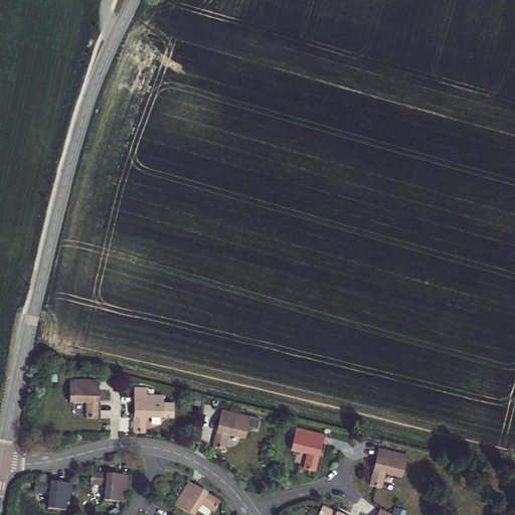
[(89,404),(88,418),(98,418),(101,382),(72,379),(70,401),(89,404)]
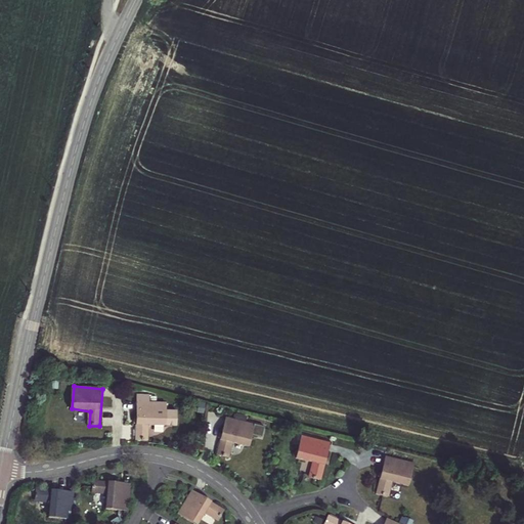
[(139,393),(137,438),(148,438),(149,426),(166,426),(177,427),(177,411),(167,410),(167,401),(149,400),(149,394),(139,393)]
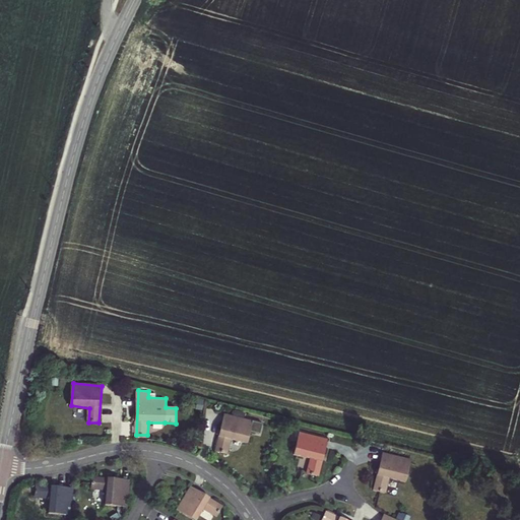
[(224,415),(216,453),(229,455),(233,440),(248,444),(251,433),(260,435),(263,425),(224,415)]
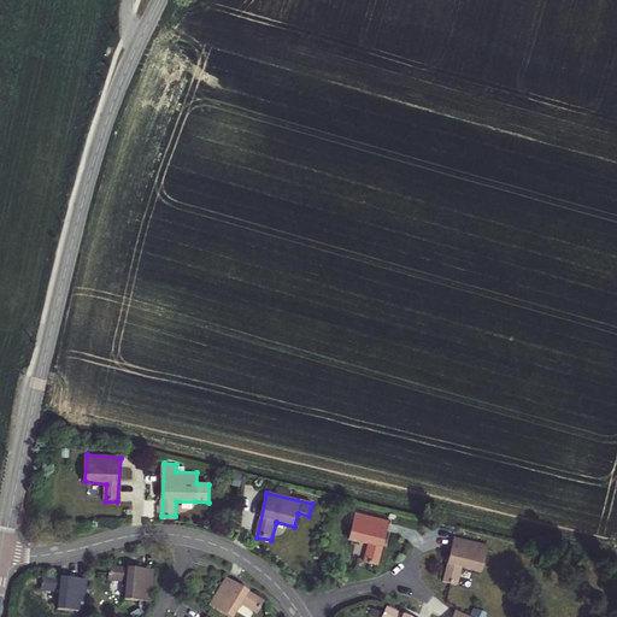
[(356,515),(351,541),(371,547),(368,564),(383,568),(393,526),(356,515)]
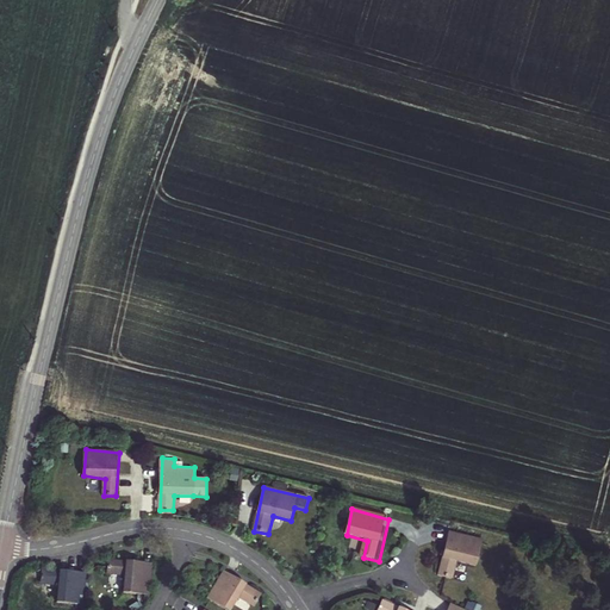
[(449,534),(440,576),(453,579),(458,562),(478,567),(484,542),(449,534)]
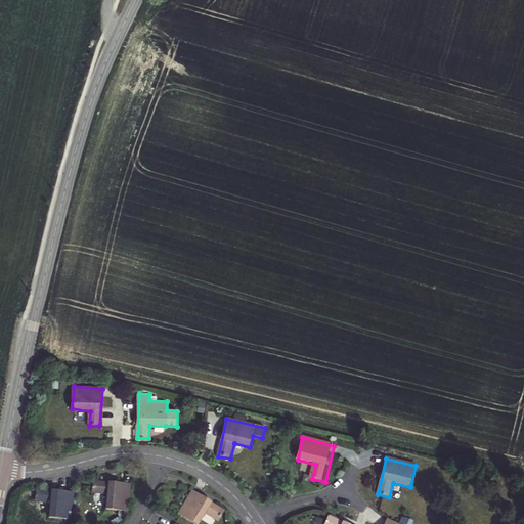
[(106,509),(131,511),(133,486),(94,483),(93,494),(107,495),(106,509)]
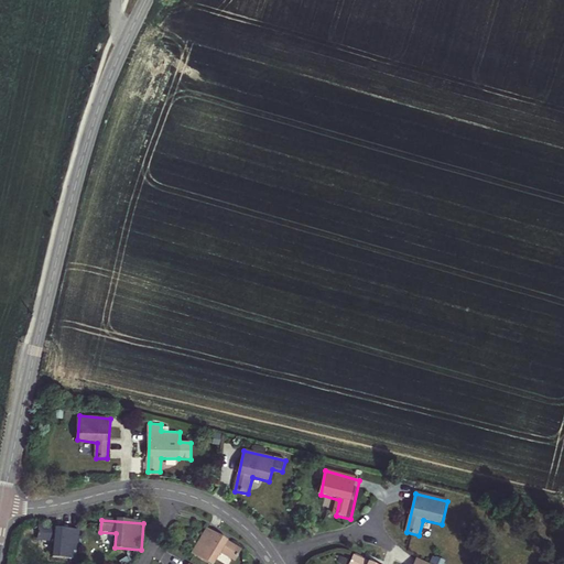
[(79,561),(82,532),(41,529),(40,541),(54,543),(53,559),(79,561)]
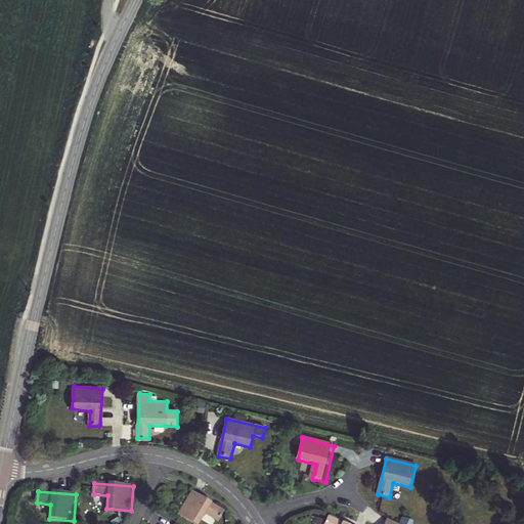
[(193,492),(180,514),(197,523),(207,510),(222,519),(226,512),(193,492)]
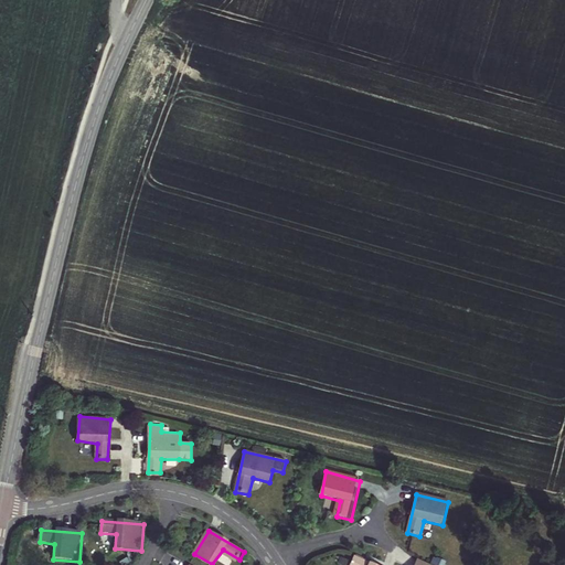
All buildings are outlined.
